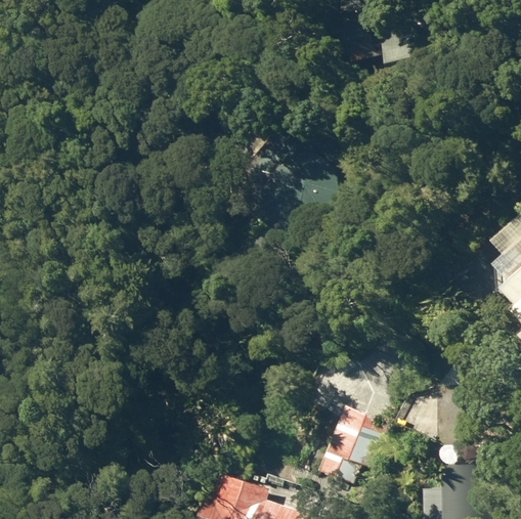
[(385,54),(393,89),(428,80),(416,33),(374,43),(370,16),(343,20),(351,61),(385,54)]
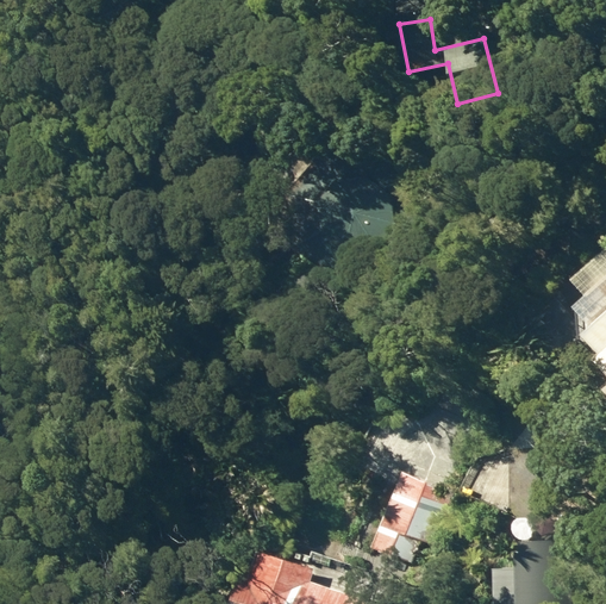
[(293,253),(336,287),(392,279),(425,235),(416,184),(373,157),(325,163),(288,200),(293,253)]
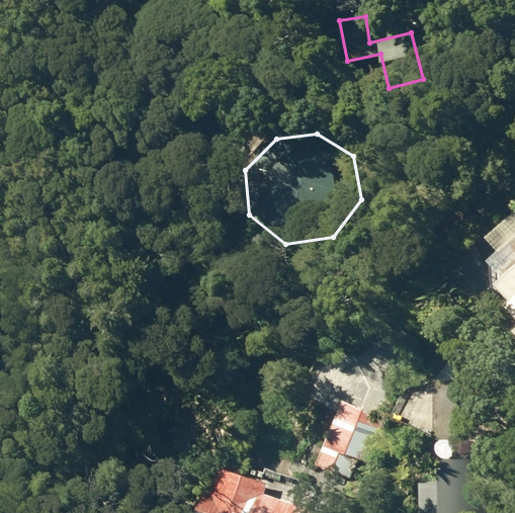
[(514,264),(491,285),(505,301),(501,305),(514,321),(514,264)]
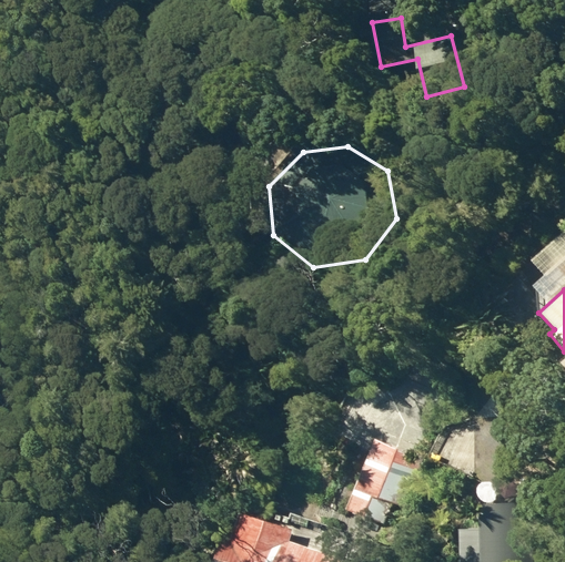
[(345,507),(390,525),(421,456),(375,436),(345,507)]
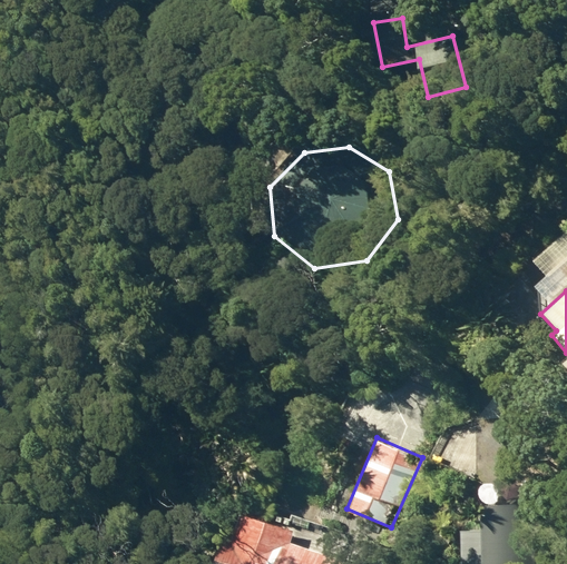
[(340,563),(343,557),(290,543),(292,530),(253,520),(247,537),(225,532),(216,563),(340,563)]
